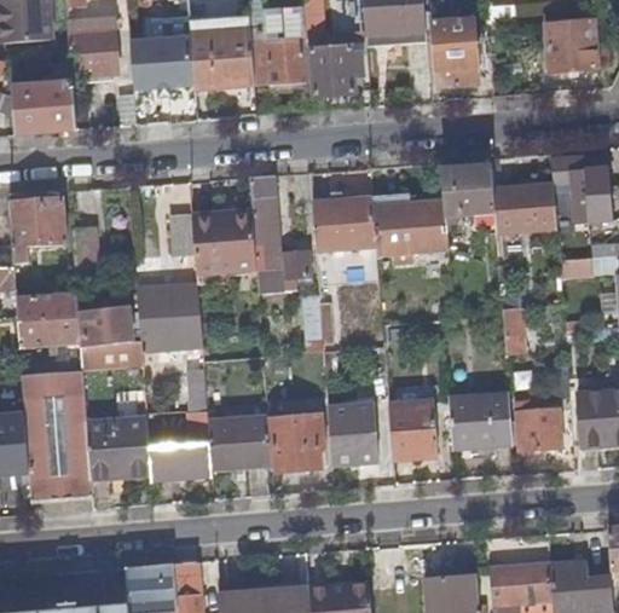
[(0,0),(0,42),(51,39),(47,0),(0,0)]
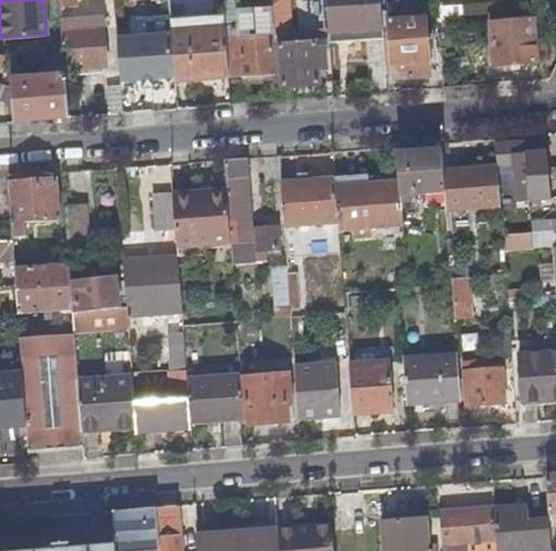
[(60,0),(61,10),(78,8),(77,0),(60,0)]
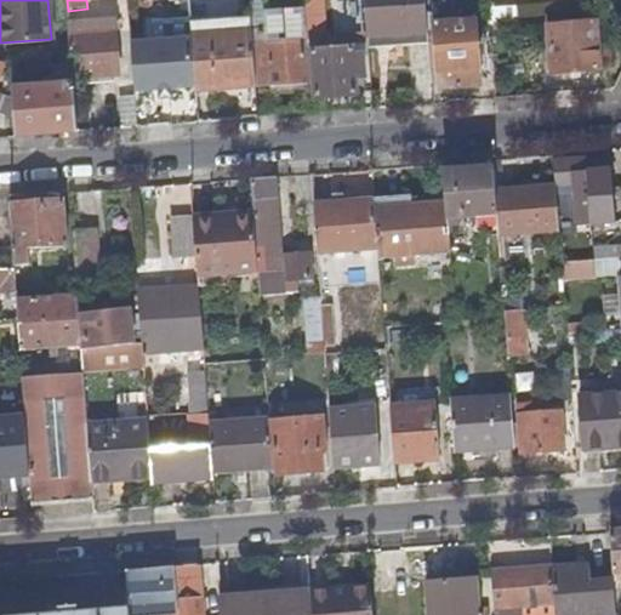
[(300,0),(301,30),(324,29),(322,0),(300,0)]
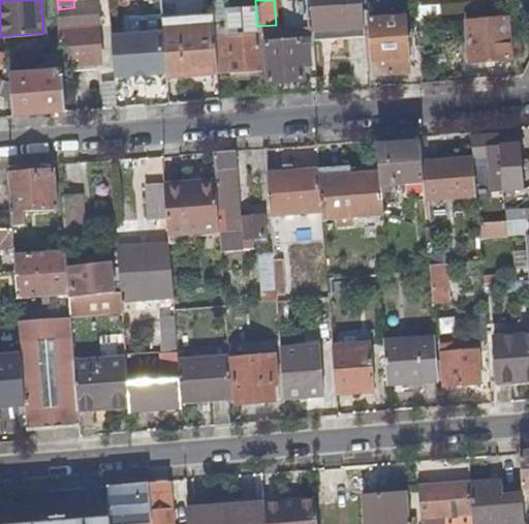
[(310,0),(313,28),(365,24),(363,0),(310,0)]
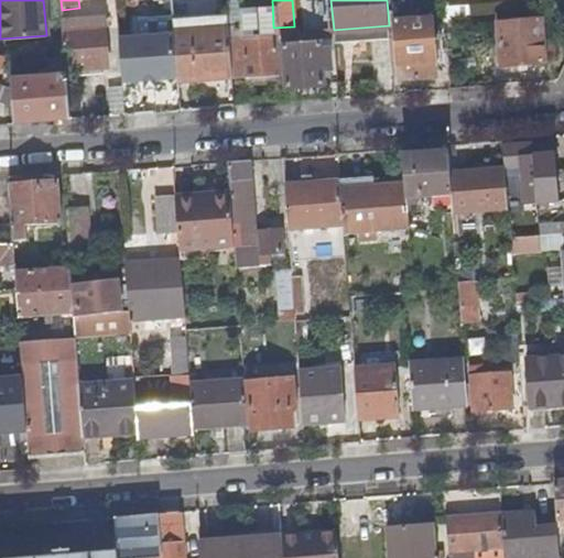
[(442,8),(443,21),(466,19),(465,6),(442,8)]
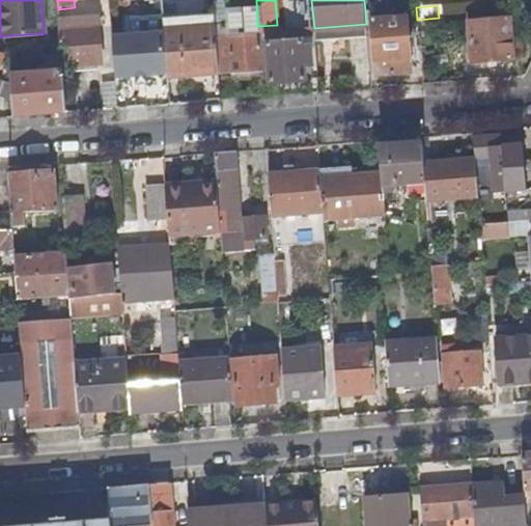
[(369,12),(372,42),(409,38),(408,10),(369,12)]
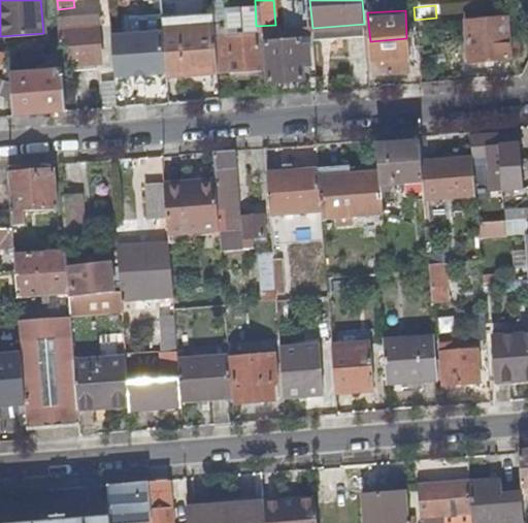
[(75,17),(77,25),(99,24),(98,15),(75,17)]
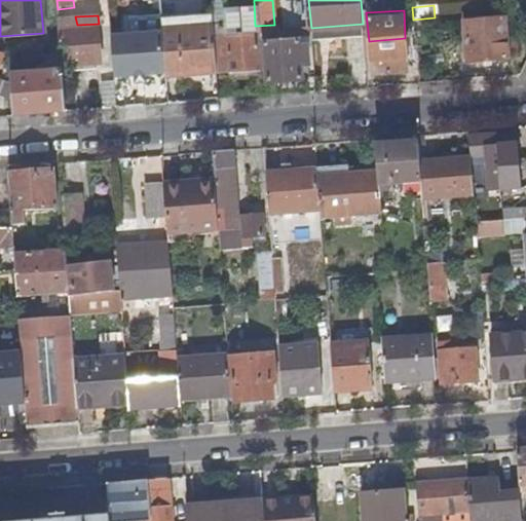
[(505,52),(503,15),(464,16),(467,54),(505,52)]
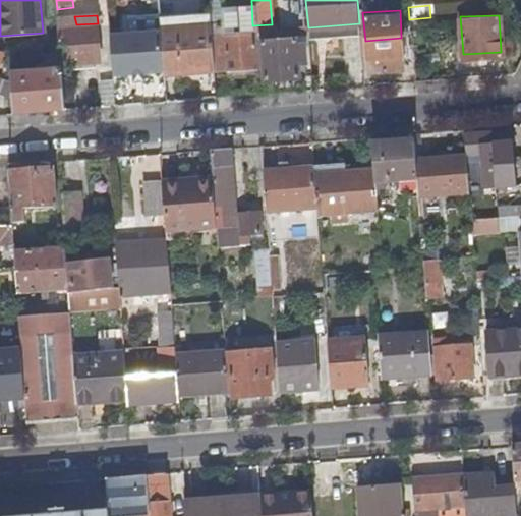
[(59,43),(61,62),(101,59),(98,23),(76,24),(74,16),(57,16),(59,43)]
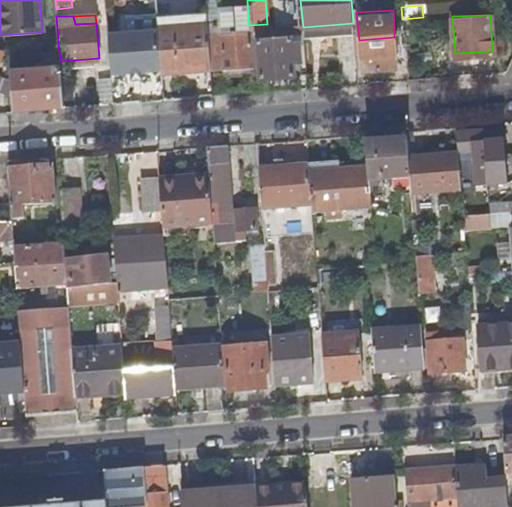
[(207,22),(211,67),(257,63),(254,28),(225,30),(224,25),(219,25),(218,19),(207,20),(207,22)]
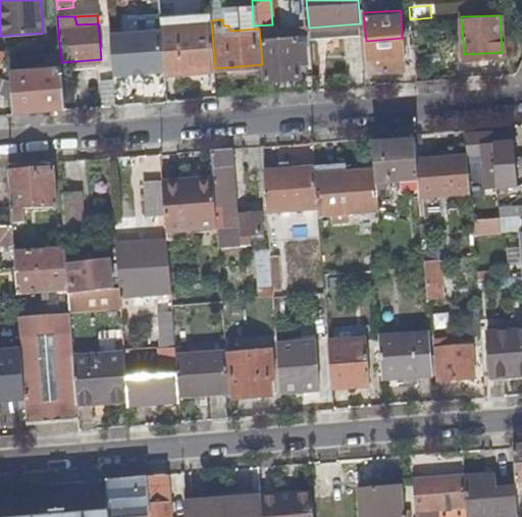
[(164,68),(164,72),(215,68),(211,22),(161,27),(164,68)]
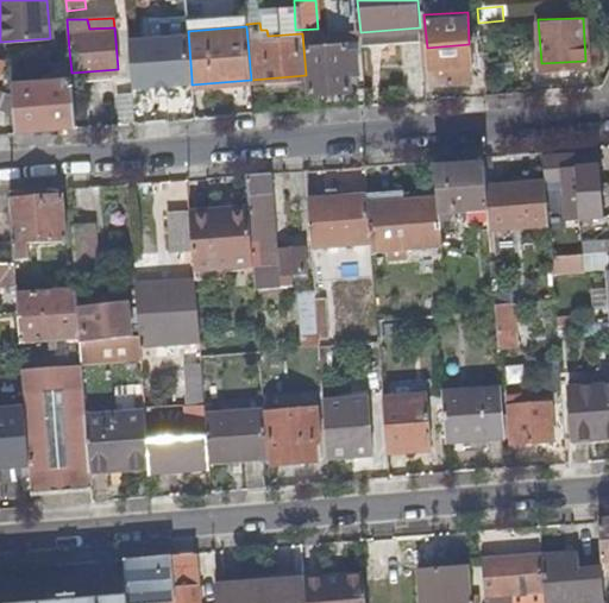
[(360,32),(362,44),(421,39),(420,27),(360,32)]
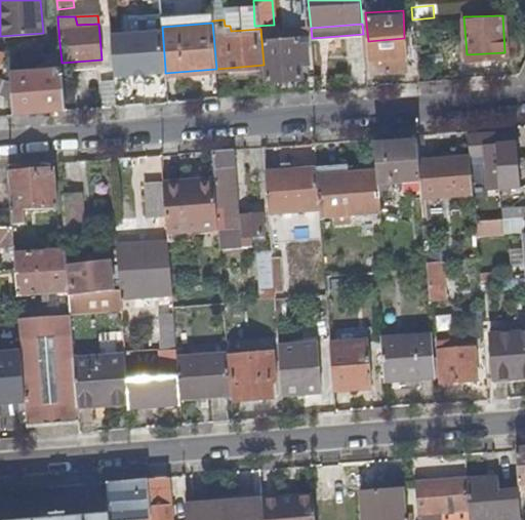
[(110,32),(114,73),(165,69),(162,27),(110,32)]
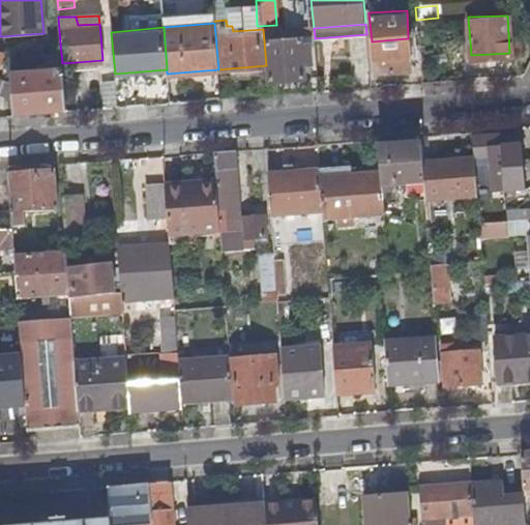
[(301,42),(301,35),(267,37),(270,79),(304,76),(303,57),(311,57),(310,41),(301,42)]
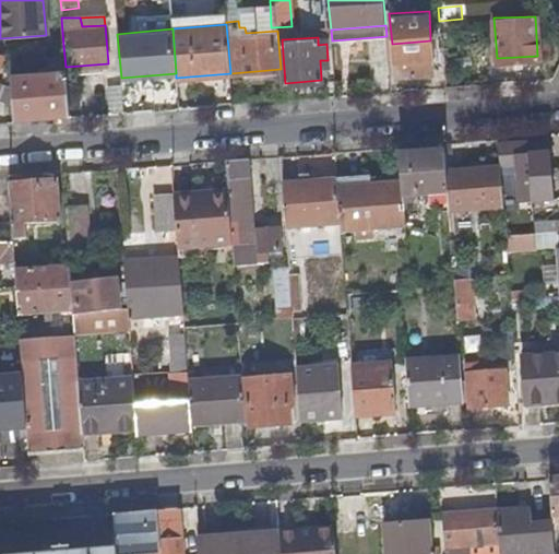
[(432,71),(430,40),(392,44),(395,73),(432,71)]
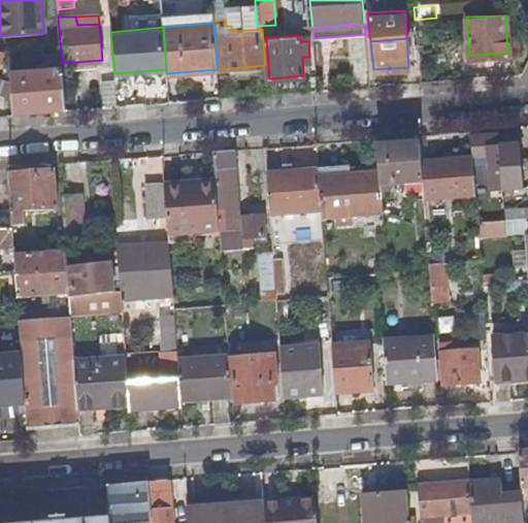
[(10,71),(13,113),(65,109),(62,68),(10,71)]
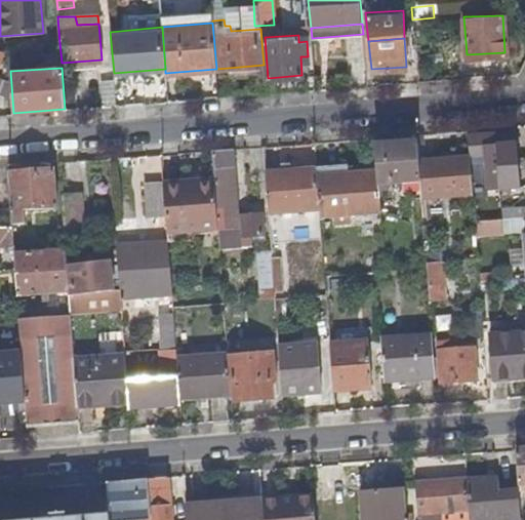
[(467,132),(468,145),(477,145),(478,154),(492,153),(494,172),(499,172),(500,186),(520,185),(514,129),(467,132)]
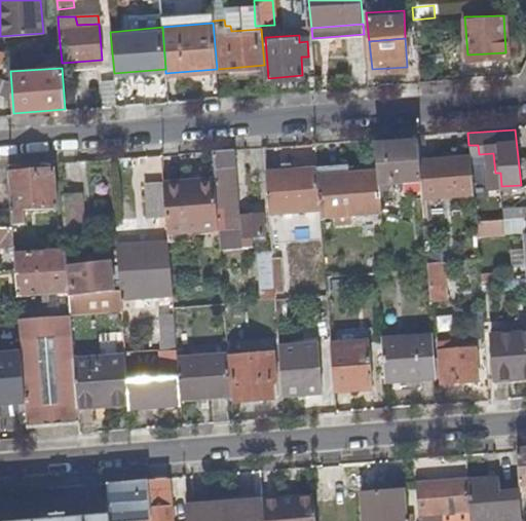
[(379,182),(420,178),(418,159),(417,139),(376,142),(378,169),(379,182)]
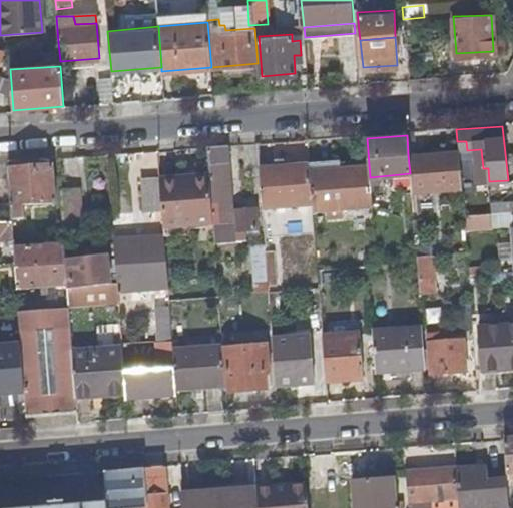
[(257,141),(237,143),(239,151),(252,150),(252,147),(257,147),(257,141)]
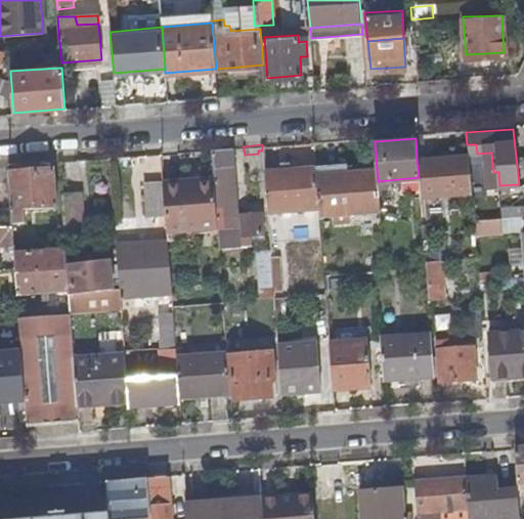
[(217,221),(219,247),(238,245),(238,232),(262,230),(261,211),(237,213),(231,146),(212,148),(214,179),(217,221)]
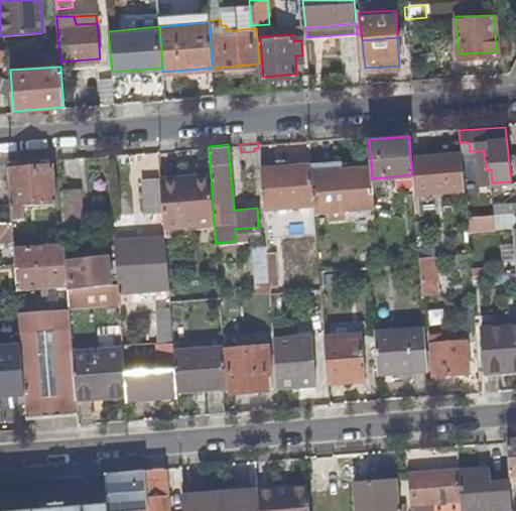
[(413,193),(464,187),(461,151),(410,156),(412,174),(413,193)]
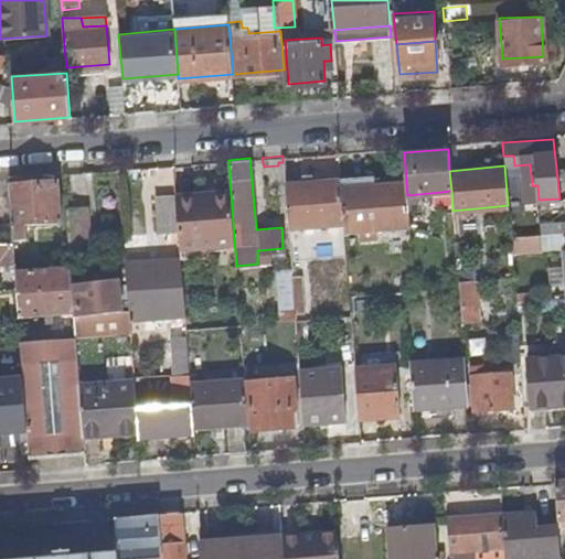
[(374,175),(340,176),(340,180),(343,223),(344,229),(411,225),(407,195),(406,181),(374,183),(374,175)]
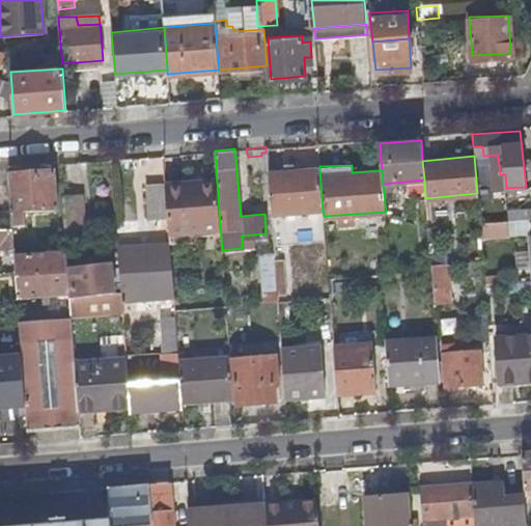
[(55,169),(8,172),(11,222),(12,225),(25,223),(25,209),(57,208),(55,169)]
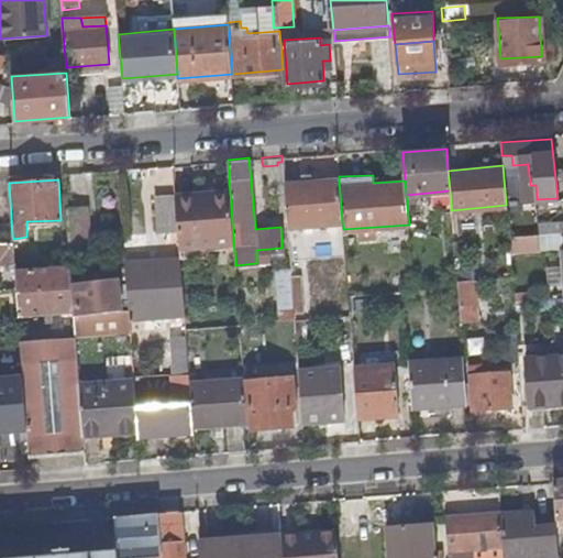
[(339,179),(284,183),(287,226),(342,222),(339,179)]
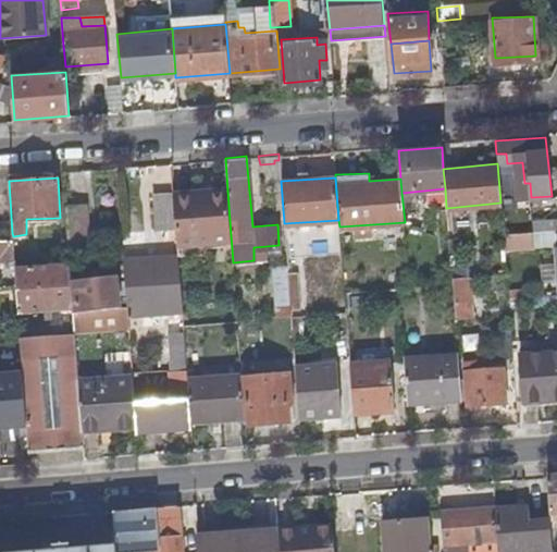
[(155,220),(174,219),(172,193),(172,189),(151,191),(155,220)]
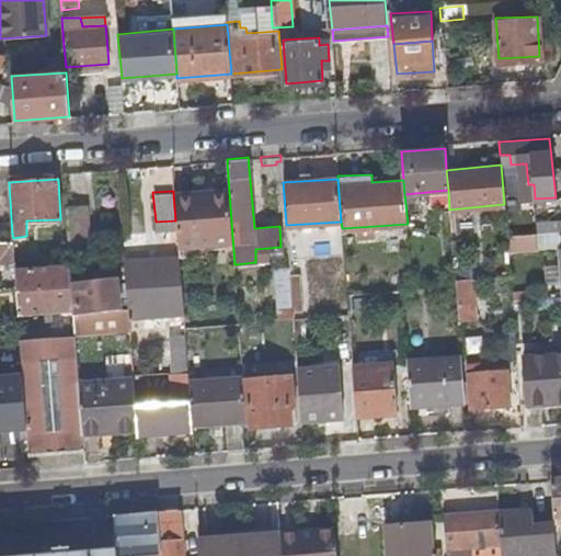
[(175,220),(178,241),(232,237),(229,192),(173,194),(175,220)]
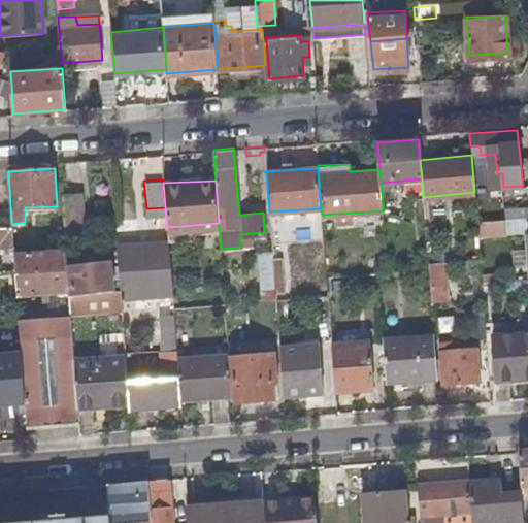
[(81,189),(66,189),(68,222),(84,221),(81,189)]
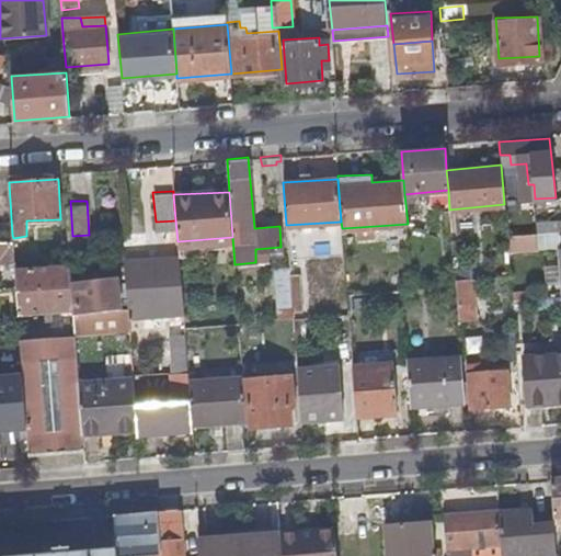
[(441,236),(451,235),(449,210),(439,210),(441,236)]
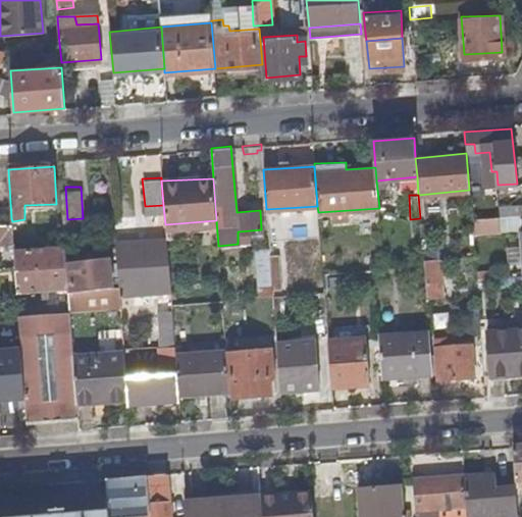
[(521,211),(521,202),(502,204),(502,213),(521,211)]
